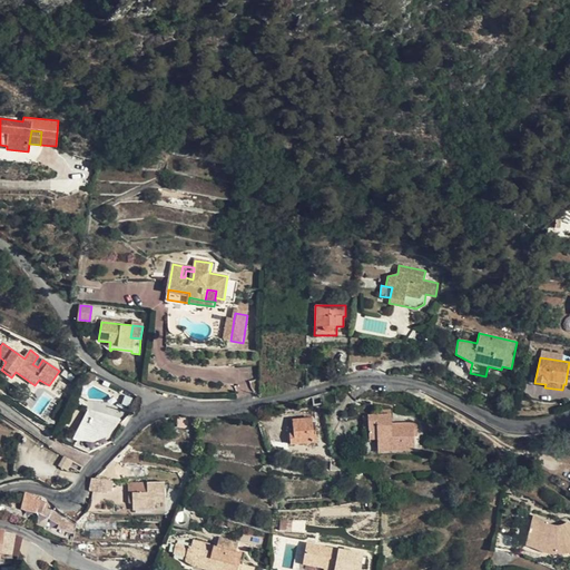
[(392,423),(391,409),(381,410),(381,414),(367,415),(363,415),(363,428),(366,428),(369,426),(369,439),(376,439),(377,448),(414,446),(414,435),(418,435),(416,423),(392,423)]
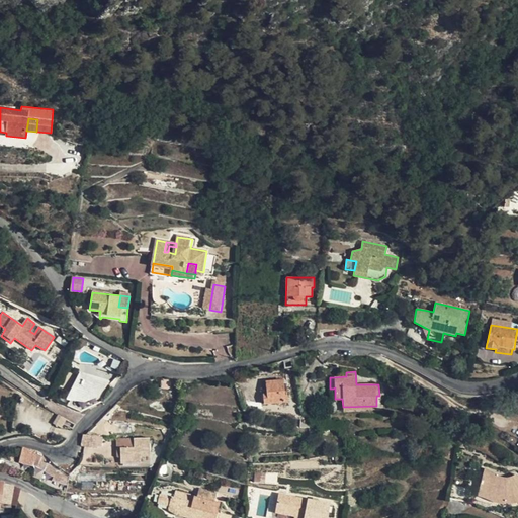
[(104,382),(80,372),(72,397),(84,398),(96,393),(104,382)]
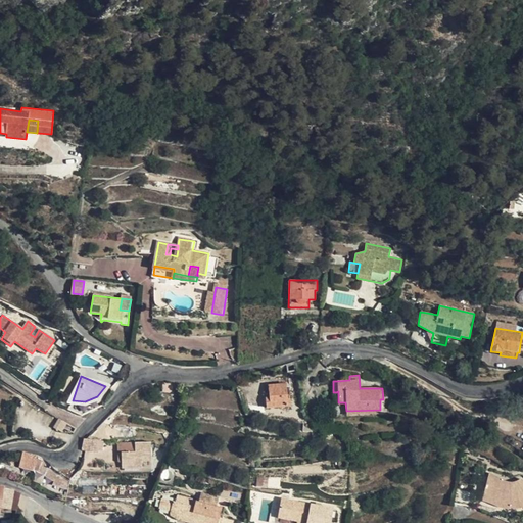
[(288,406),(286,383),(269,385),(271,397),(267,398),(268,408),(288,406)]
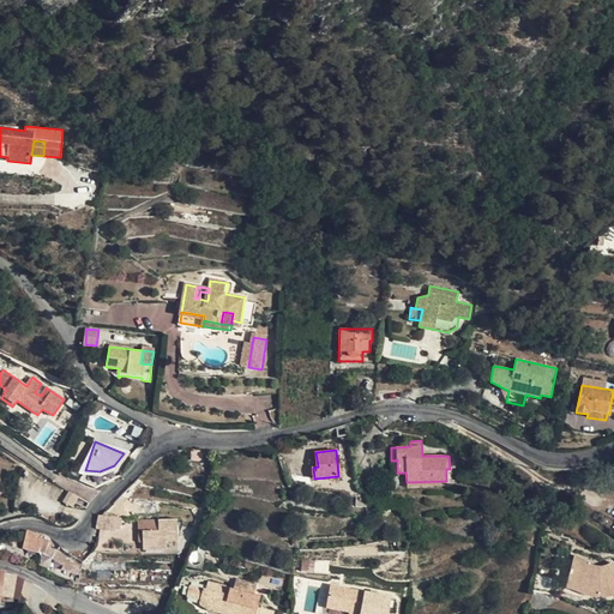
[(361,491),(357,491),(355,505),(366,506),(361,491)]
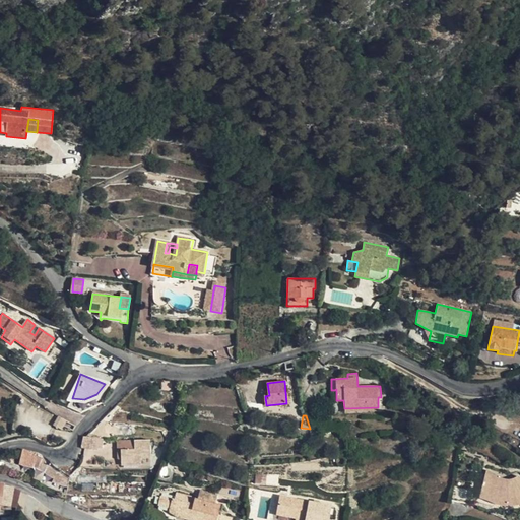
[(96,438),(83,437),(81,448),(95,449),(96,438)]
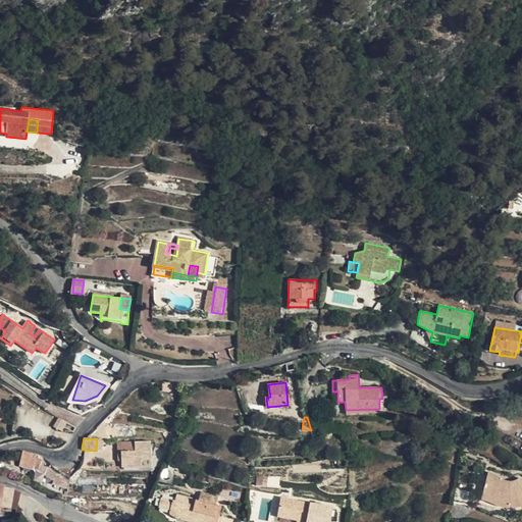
[(119,441),(120,469),(152,468),(151,439),(119,441)]
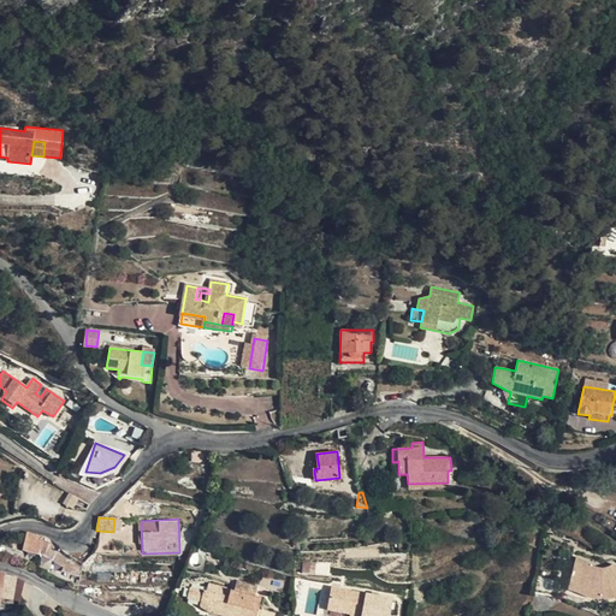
[(45,537),(28,532),(24,550),(39,554),(40,551),(43,552),(66,566),(63,570),(81,576),(83,567),(70,557),(61,549),(60,548),(57,544),(48,538),(45,537)]
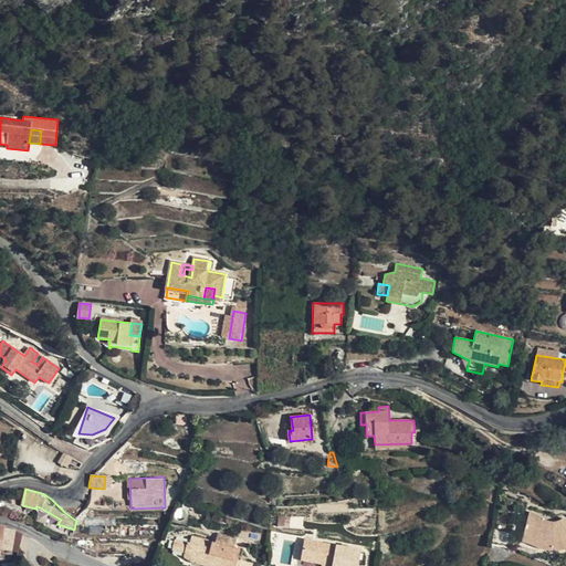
[(546,521),(530,511),(523,535),(535,538),(545,547),(549,548),(556,548),(561,547),(565,545),(565,544),(565,520),(564,517),(559,520),(556,522),(552,522),(546,521)]
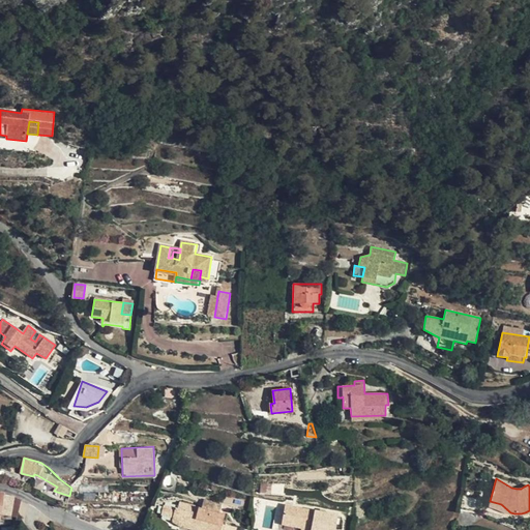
[(4,494),(0,493),(0,519),(1,520),(1,516),(11,517),(15,497),(15,496),(4,494)]
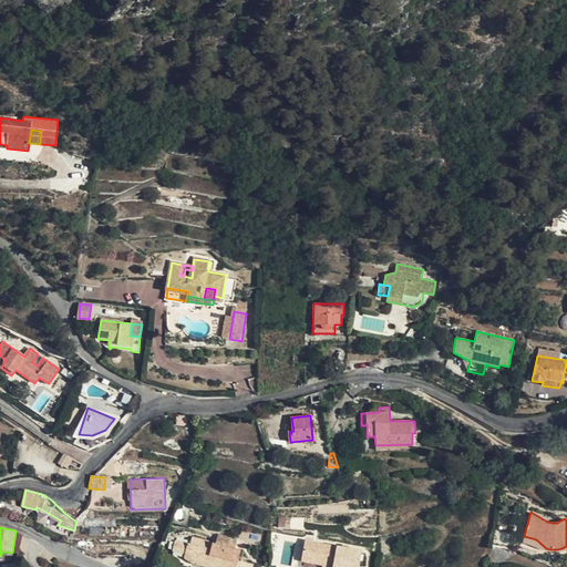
[(512,533),(495,529),(492,545),(508,548),(512,533)]
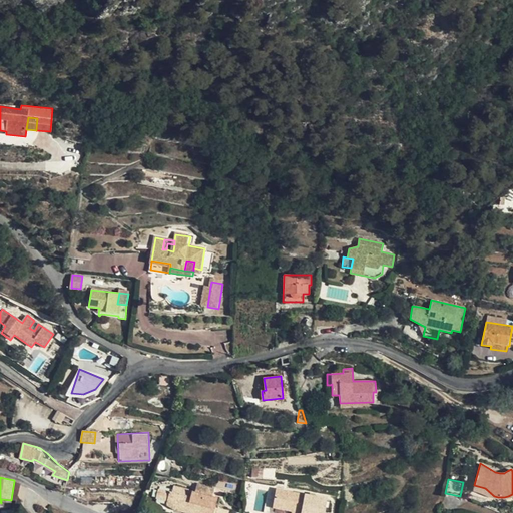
[(21,483),(14,481),(11,500),(17,500),(20,484),(21,483)]
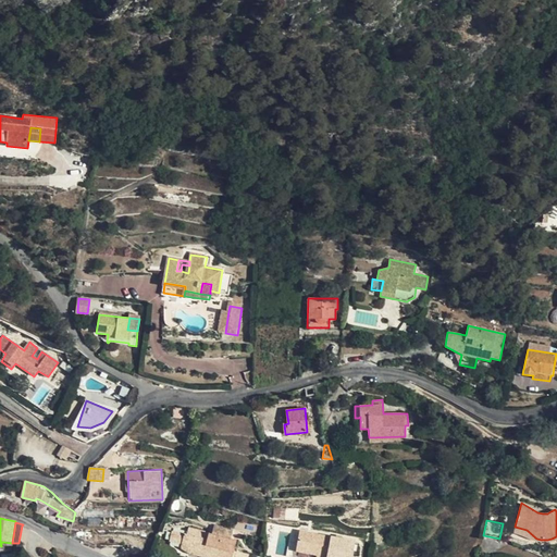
[(218,524),(215,535),(230,539),(233,529),(218,524)]
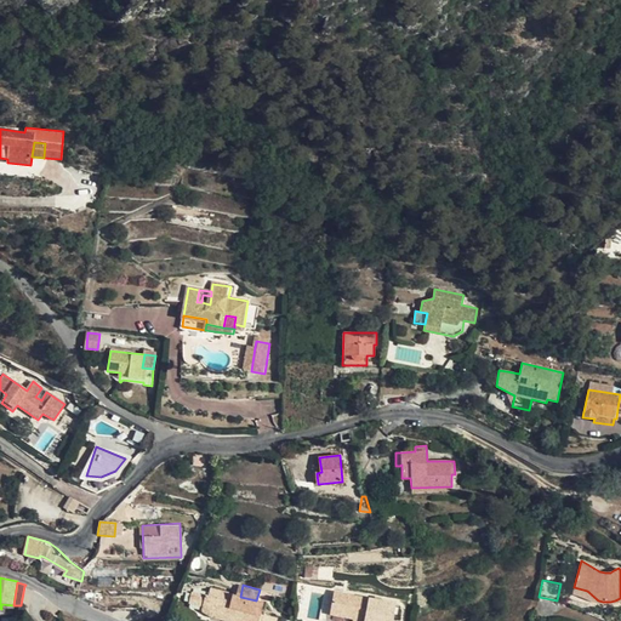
[(234,593),(210,587),(209,596),(205,594),(203,607),(212,609),(210,616),(227,620),(227,617),(240,620),(239,620),(258,620),(261,615),(265,603),(256,600),(240,597),(233,594),(234,593)]
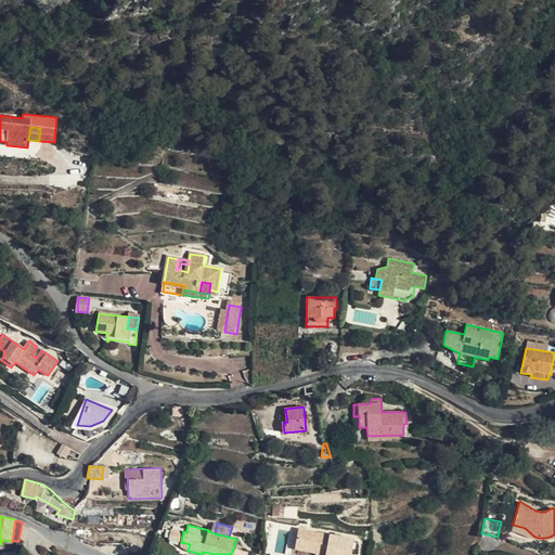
[(525,528),(513,525),(512,530),(524,533),(534,537),(525,528)]
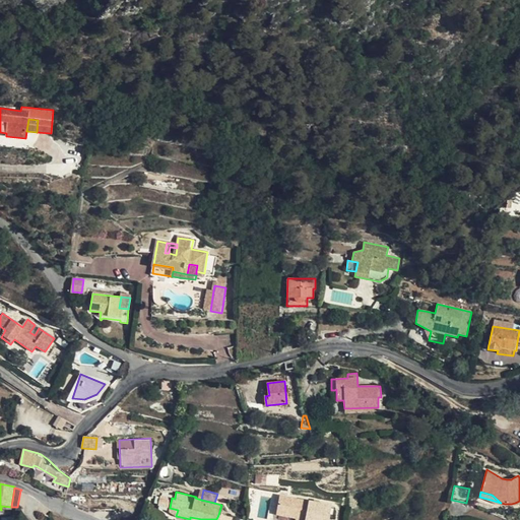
[(328,519),(331,506),(280,496),(276,514),(305,519),(328,519)]
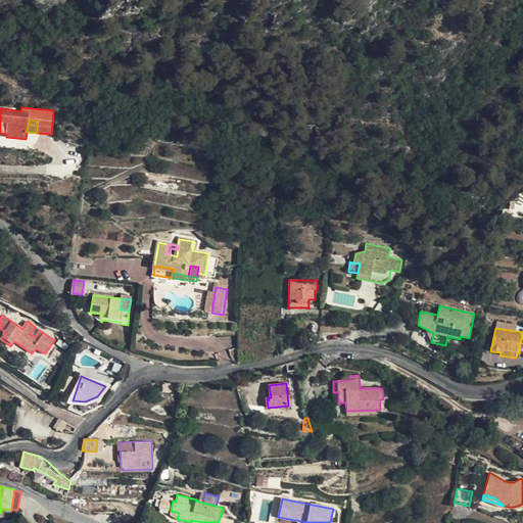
[(158,511),(169,515),(172,503),(162,500),(158,511)]
